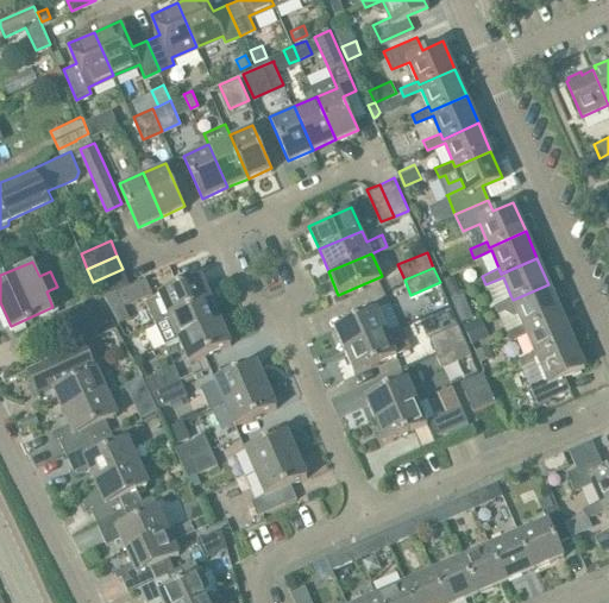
[(129,283),(123,269),(93,282),(99,296),(107,293),(113,306),(121,302),(121,303),(152,290),(145,276),(129,283)]
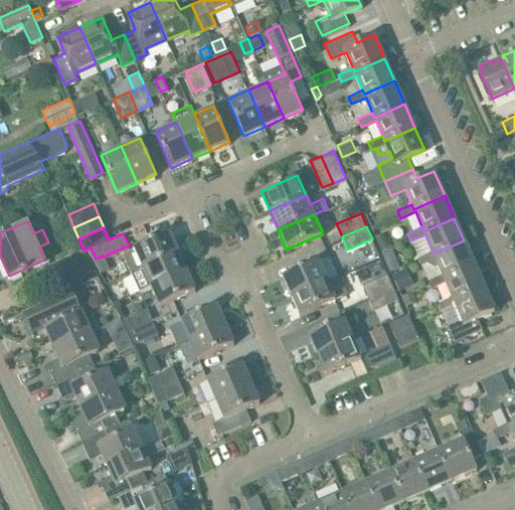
[(142,266),(179,250),(170,230),(133,246),(142,266)]
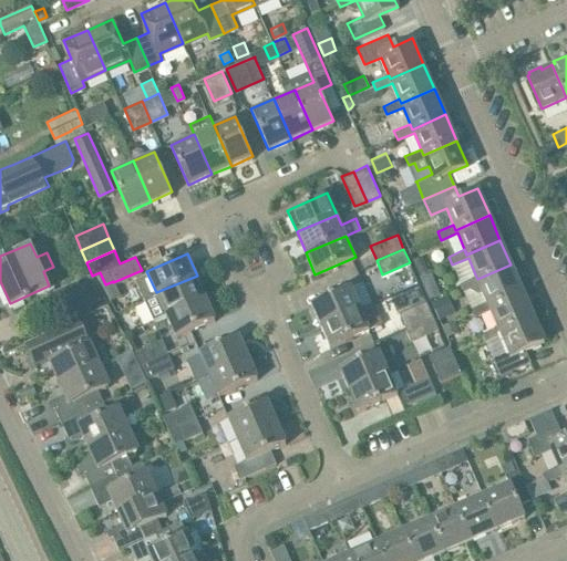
[(423,253),(413,258),(420,274),(430,270),(423,253)]
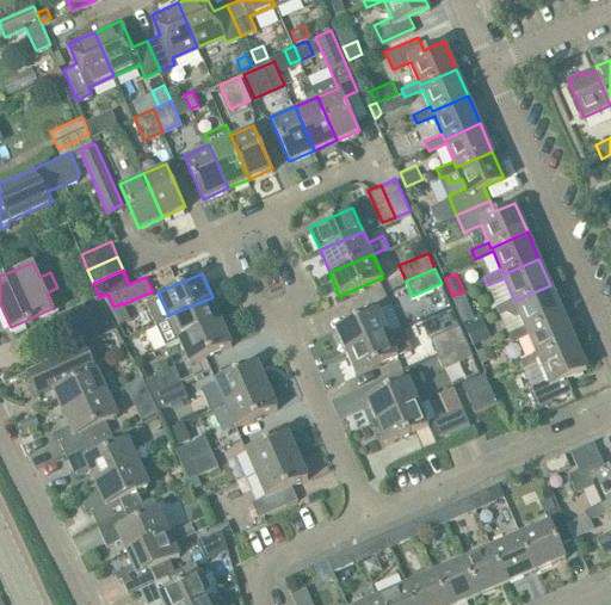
[(500,313),(506,310),(516,316),(520,314),(524,323),(526,328),(562,313),(550,285),(514,301),(512,296),(495,303),(500,313)]
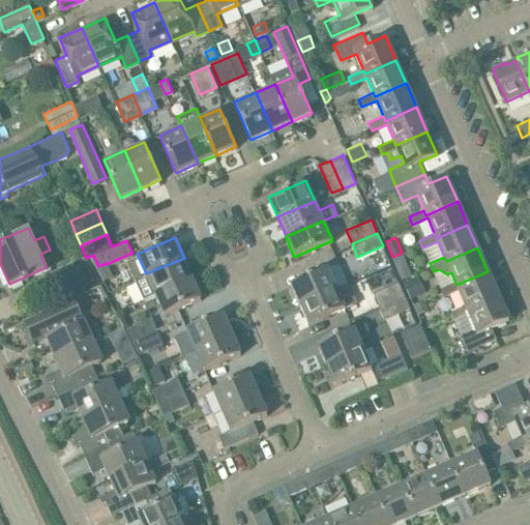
[(401,279),(401,278),(411,273),(403,254),(392,258),(401,279)]
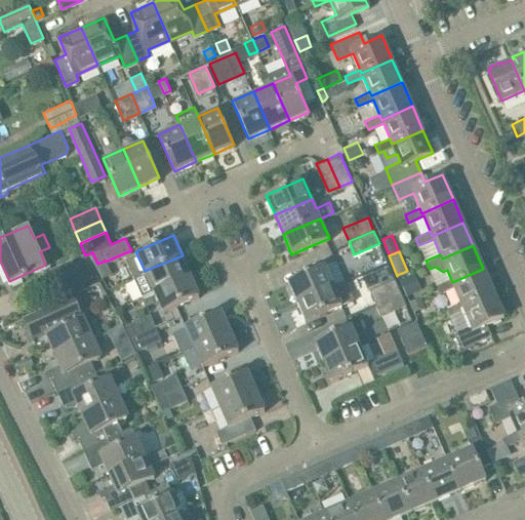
[(145,271),(132,276),(140,296),(153,291),(191,275),(183,255),(145,271)]
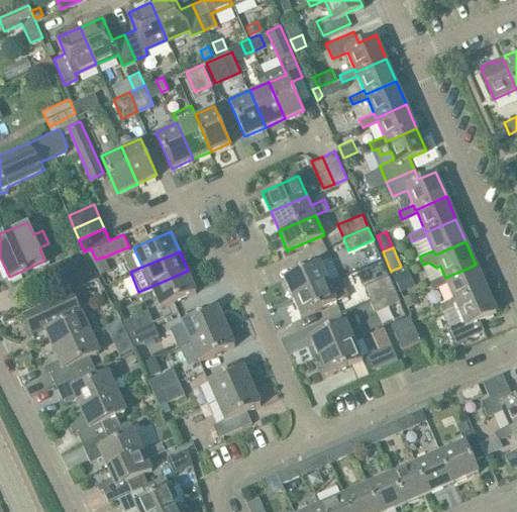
[(82,279),(82,278),(86,276),(77,257),(74,259),(73,254),(48,265),(58,289),(82,279)]
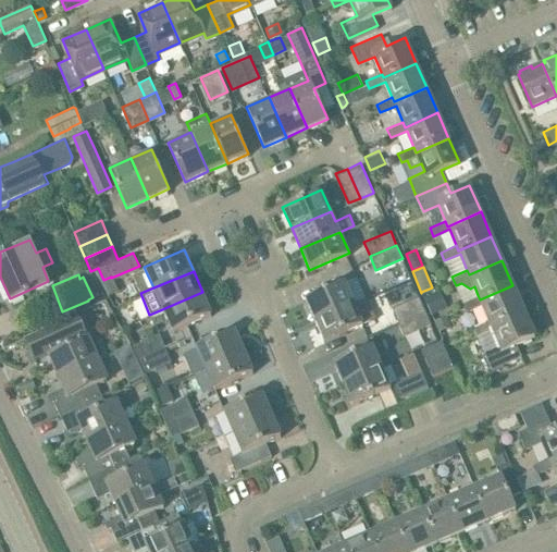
[(305,297),(314,319),(354,302),(345,280),(305,297)]
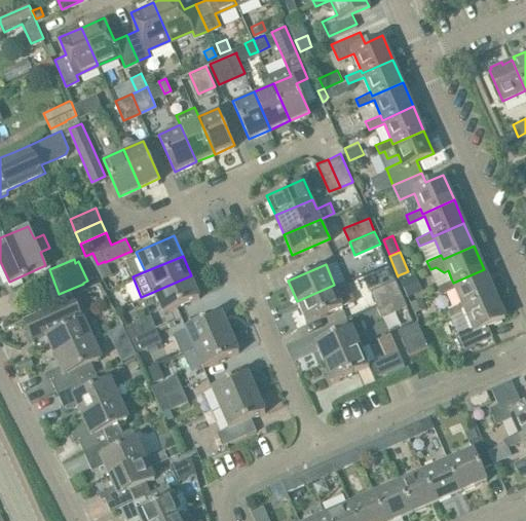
[(455,286),(461,302),(463,306),(494,292),(484,269),(453,283),(451,278),(437,285),(440,293),(455,286)]
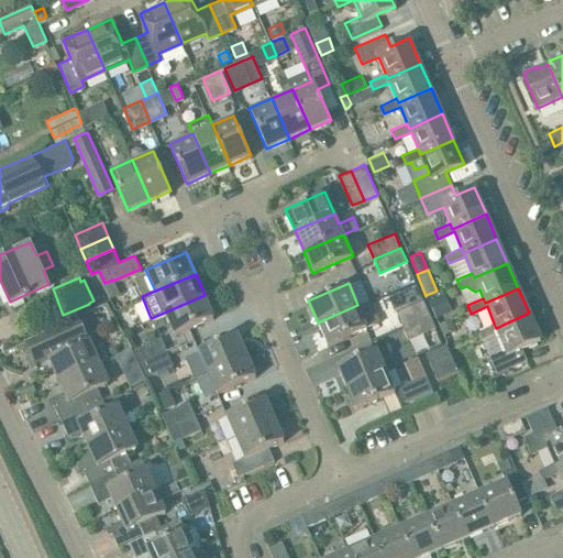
[(451,309),(443,292),(428,298),(435,316),(451,309)]
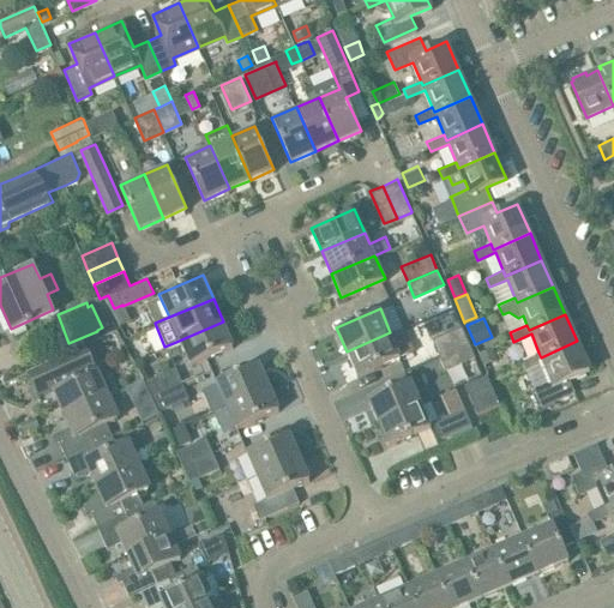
[(234,344),(223,321),(179,341),(190,363),(234,344)]
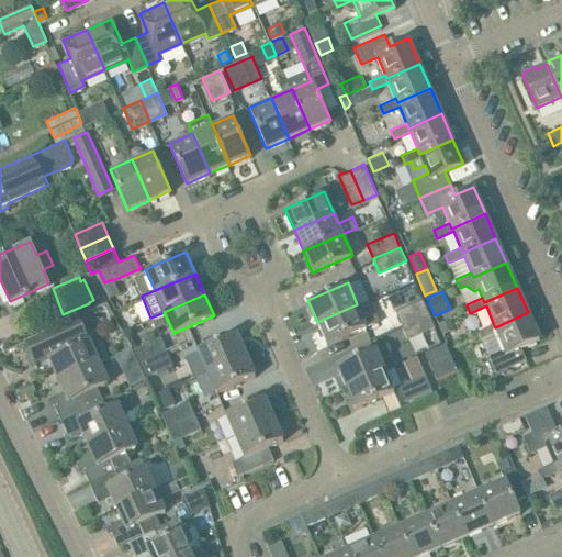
[(395,309),(402,323),(428,312),(423,297),(395,309)]
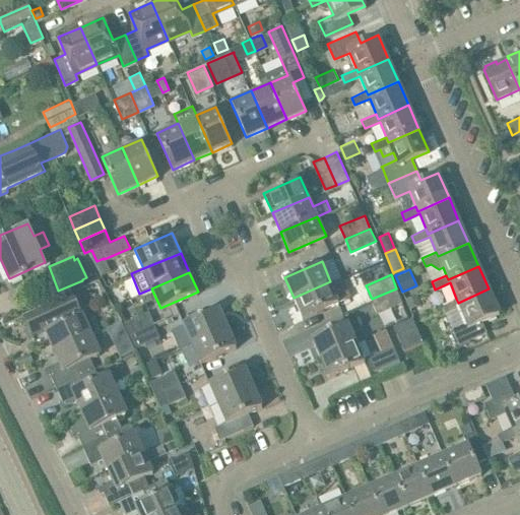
[(338,278),(330,281),(294,298),(303,317),(347,298),(338,278)]
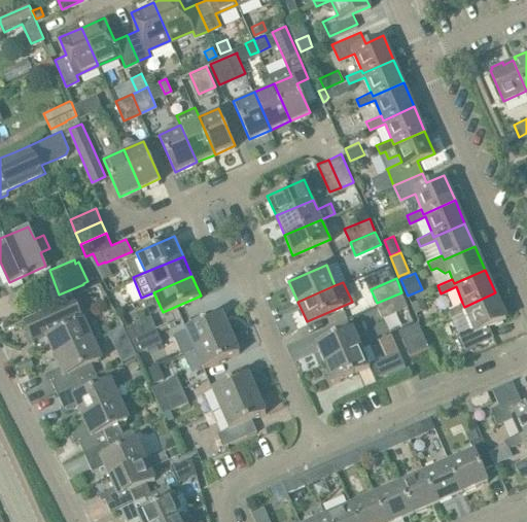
[(408,305),(401,292),(377,303),(382,315),(408,305)]
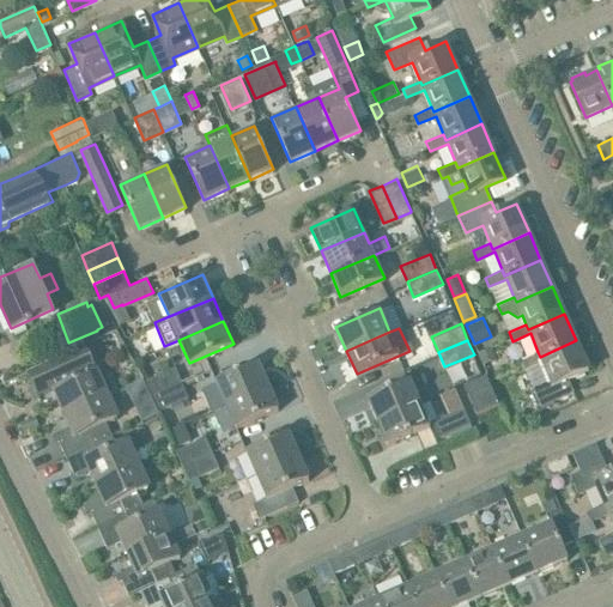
[(588,368),(576,340),(540,357),(538,352),(521,359),(540,405),(541,404),(545,410),(559,404),(557,398),(574,390),(568,376),(588,368)]
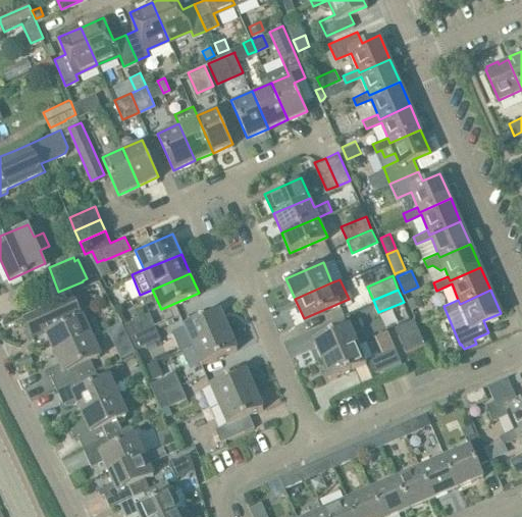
[(50,341),(54,351),(91,334),(91,333),(100,330),(94,315),(89,313),(83,315),(72,292),(21,315),(32,339),(34,338),(37,346),(50,341)]
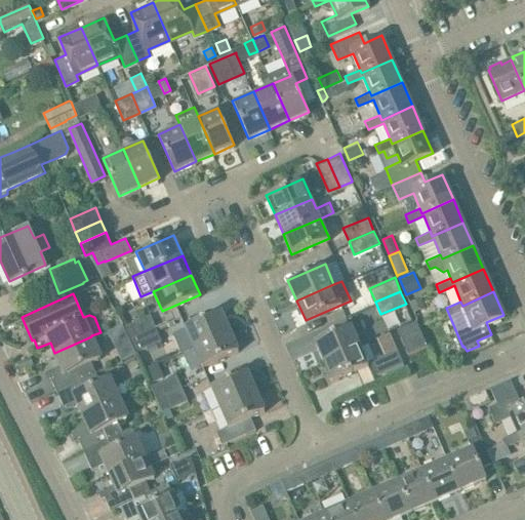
[(420,295),(410,300),(414,310),(425,306),(420,295)]
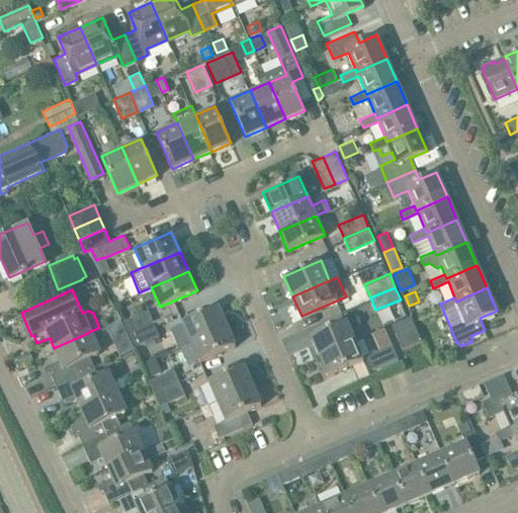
[(181,321),(190,341),(227,324),(219,305),(181,321)]
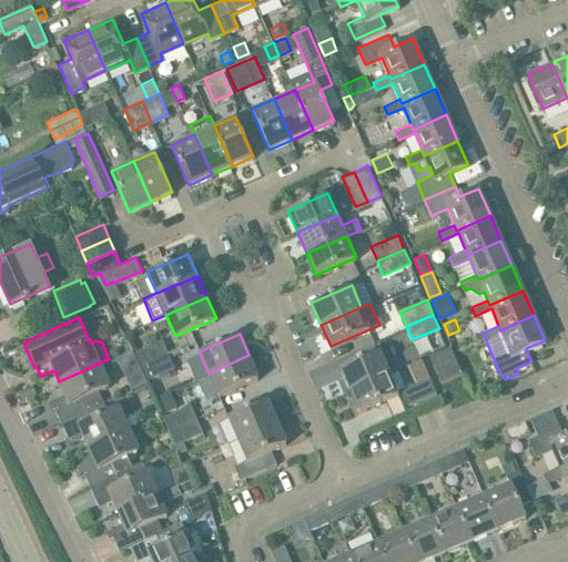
[(134,350),(140,365),(168,353),(162,338),(134,350)]
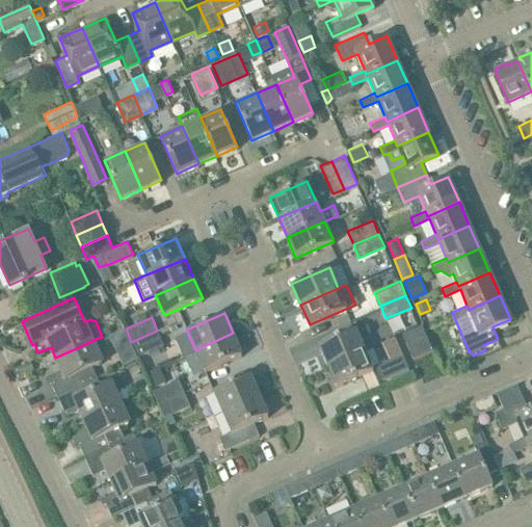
[(318,344),(326,365),(365,349),(360,338),(368,334),(369,333),(370,331),(370,327),(367,322),(318,344)]
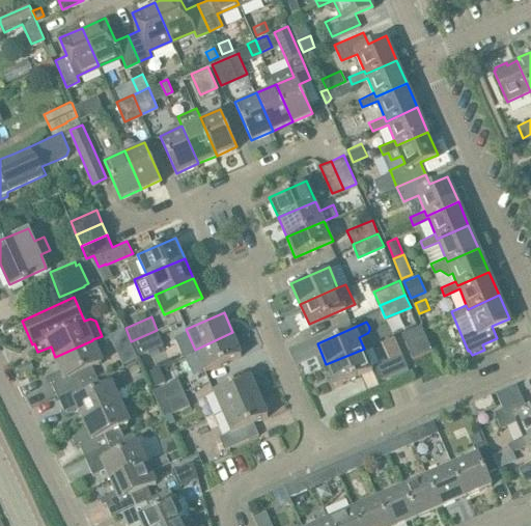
[(402,335),(414,360),(432,351),(422,327),(402,335)]
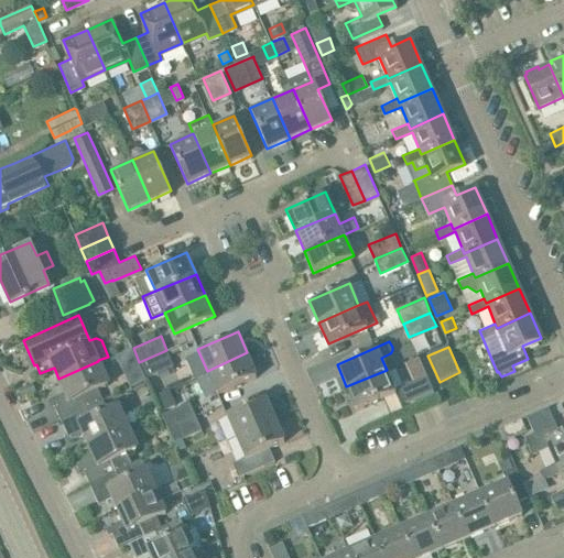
[(173,363),(166,350),(139,362),(145,375),(173,363)]
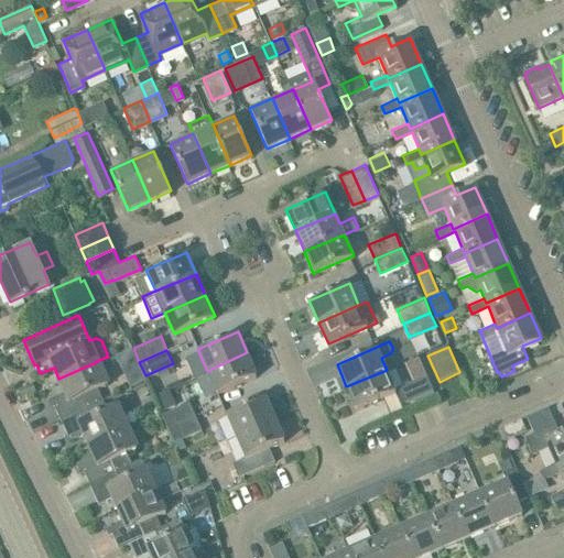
[(257,374),(247,352),(207,371),(216,392),(257,374)]
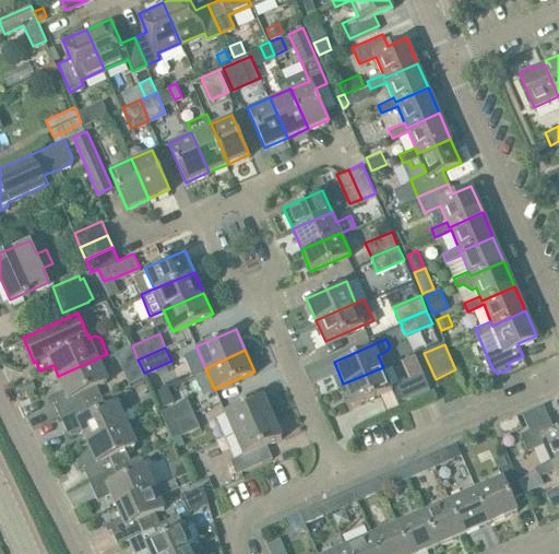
[(50,395),(60,415),(102,396),(96,384),(107,379),(97,358),(58,376),(63,388),(50,395)]
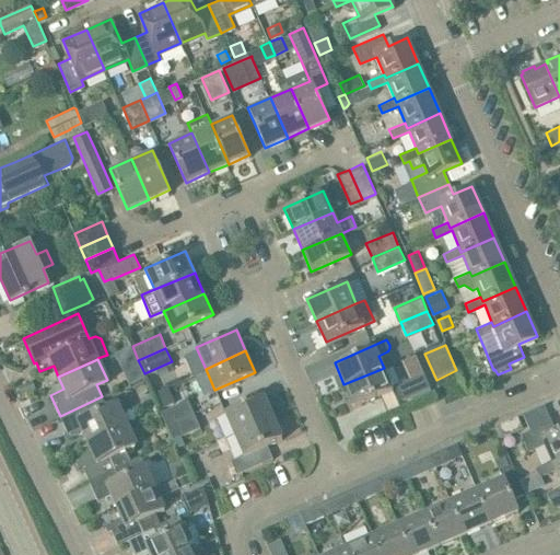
[(393,388),(384,368),(343,384),(353,405),(393,388)]
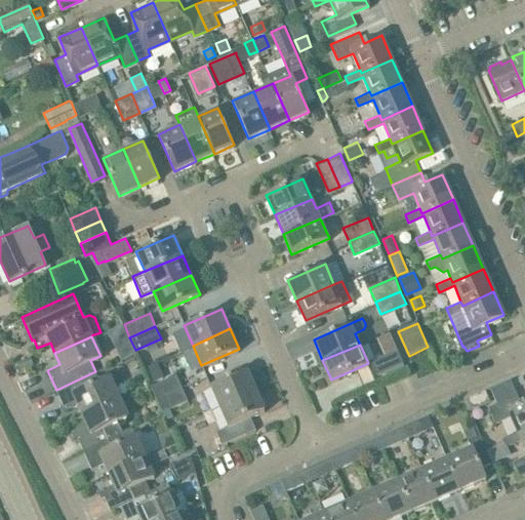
[(402,362),(397,349),(371,360),(378,376),(387,372),(386,369),(402,362)]
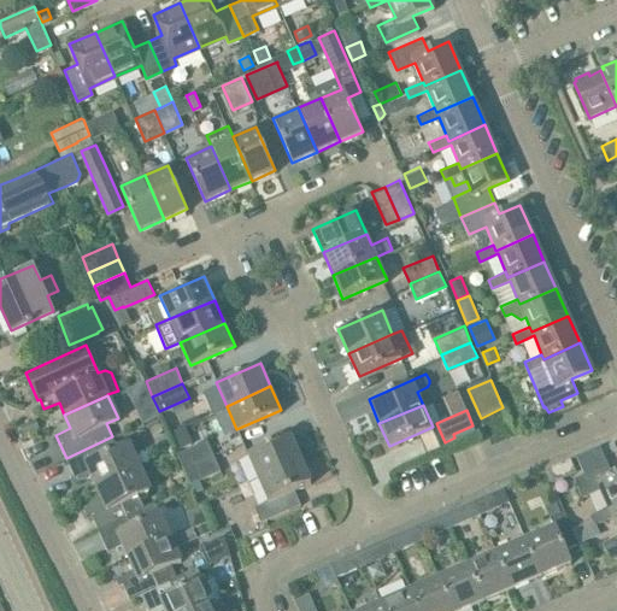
[(35,417),(19,423),(24,433),(39,426),(35,417)]
